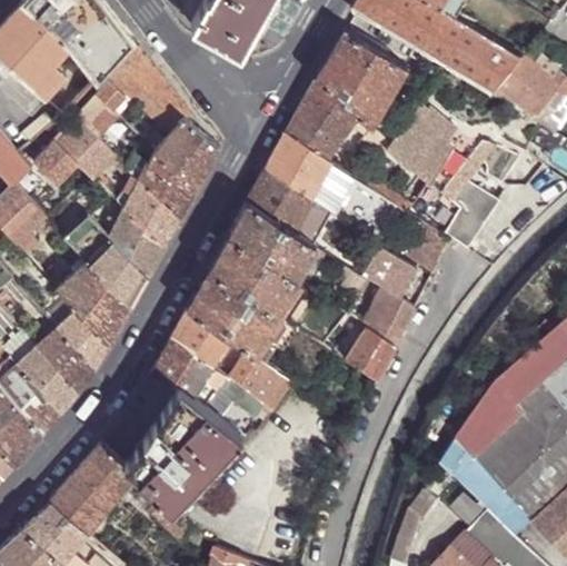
[(97,79),(132,41),(99,0),(23,0),(0,26),(0,61),(2,63),(0,66),(10,75),(12,73),(43,100),(63,77),(52,66),(69,47),(97,79)]
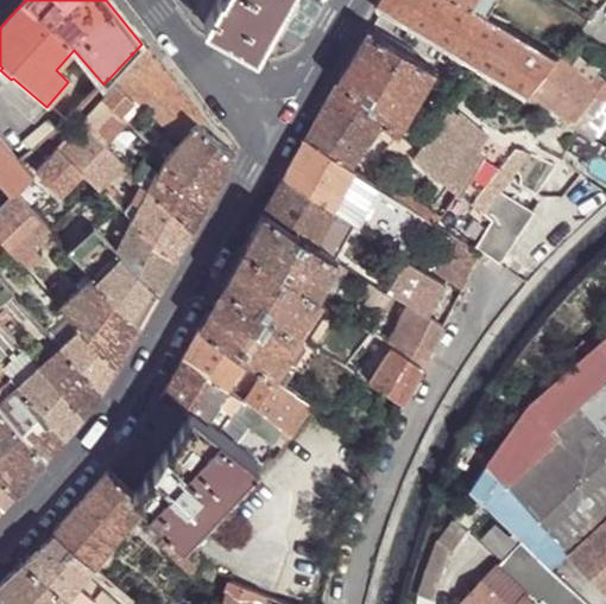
[(177,0),(200,27),(251,57),(283,0),(177,0)]
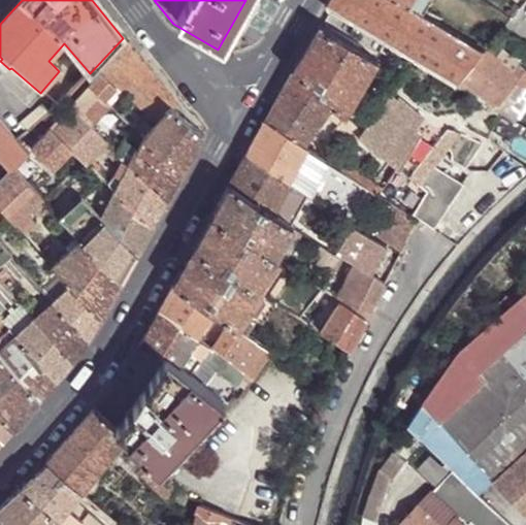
[(333,0),(326,12),(408,61),(414,63),(430,72),(456,89),(463,80),(483,55),(423,19),(408,9),(392,0),(333,0)]
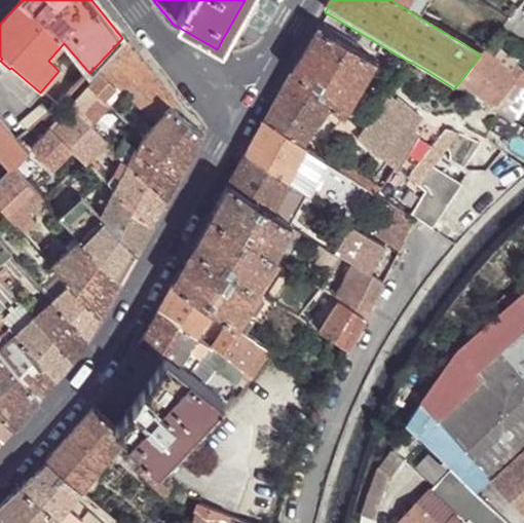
[(390,0),(407,9),(412,0),(390,0)]
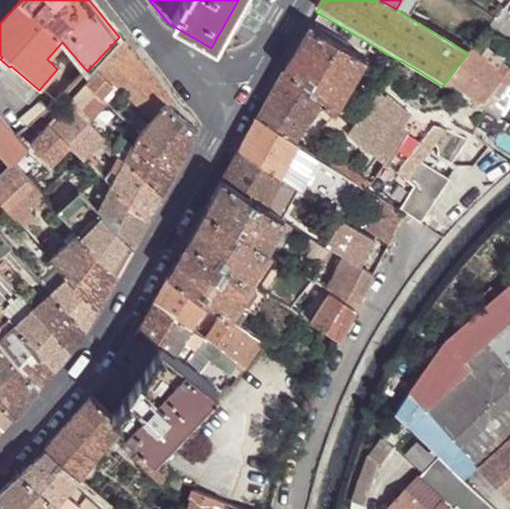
[(401,0),(396,9),(410,18),(420,0),(401,0)]
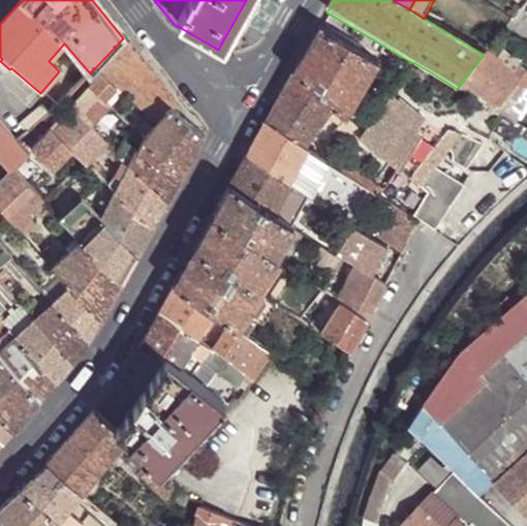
[(317,28),(291,72),(332,109),(343,118),(376,62),(317,28)]
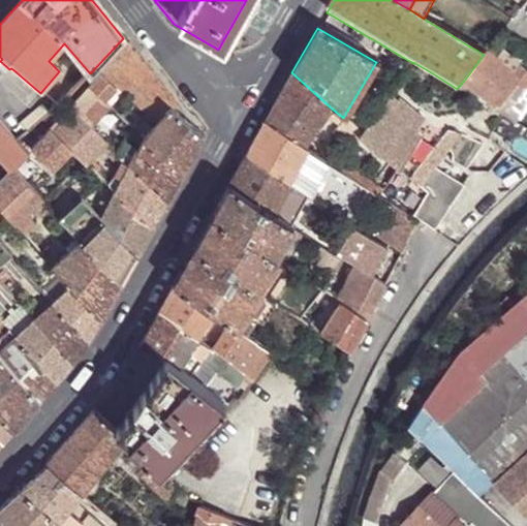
[(176,107),(128,44),(99,75),(115,90),(116,89),(156,125),(169,110),(172,111),(176,107)]
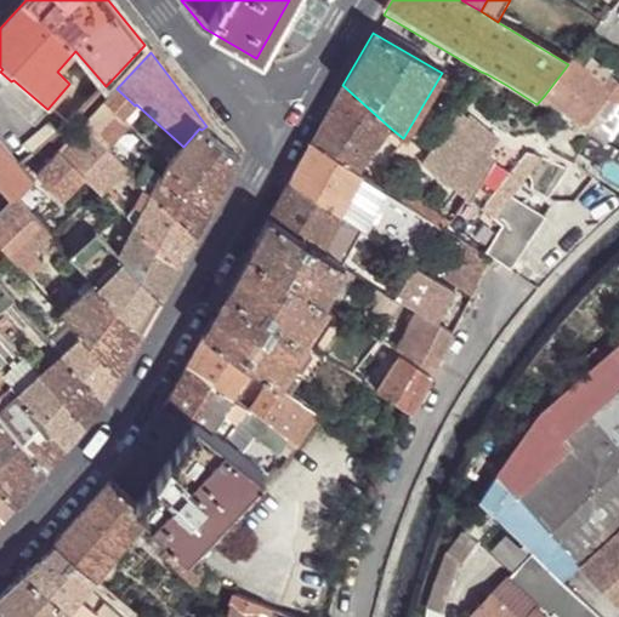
[(573,118),(586,129),(584,131),(612,148),(618,137),(615,133),(608,129),(613,123),(608,119),(618,107),(618,104),(618,72),(613,79),(612,78),(602,89),(583,74),(568,63),(568,64),(545,95),(537,104),(546,110),(554,102),(573,118)]
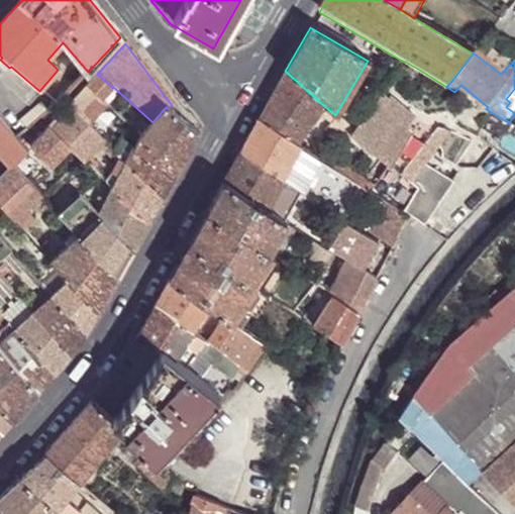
[(485,62),(501,74),(509,65),(492,53),(485,62)]
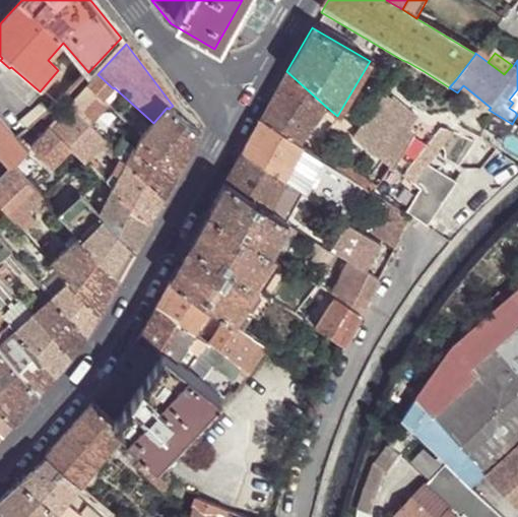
[(424,71),(407,62),(404,68),(421,77),(424,71)]
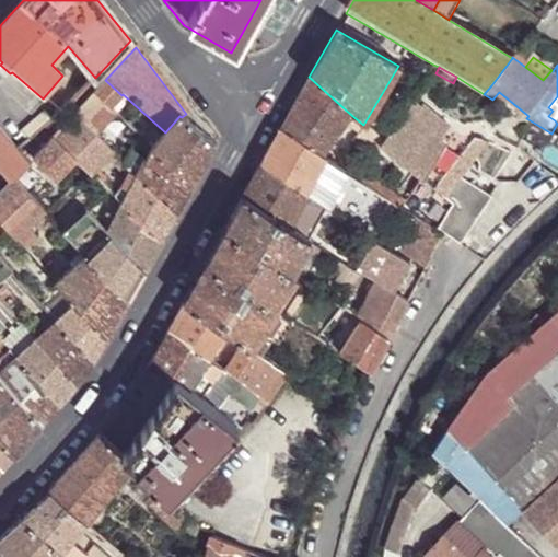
[(309,77),(278,131),(321,158),(345,126),(351,115),(309,77)]
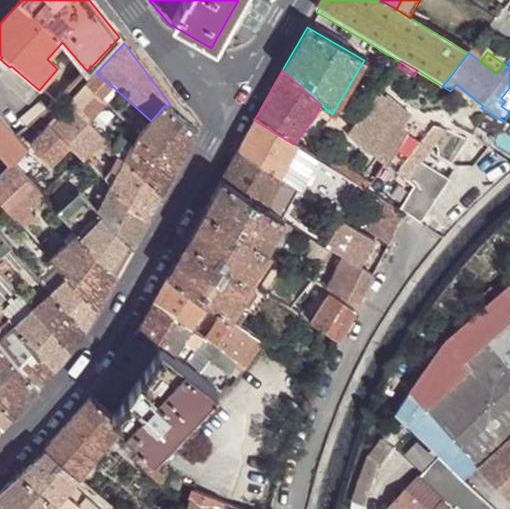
[(111,87),(96,73),(85,85),(106,106),(111,111),(118,104),(106,92),(111,87)]
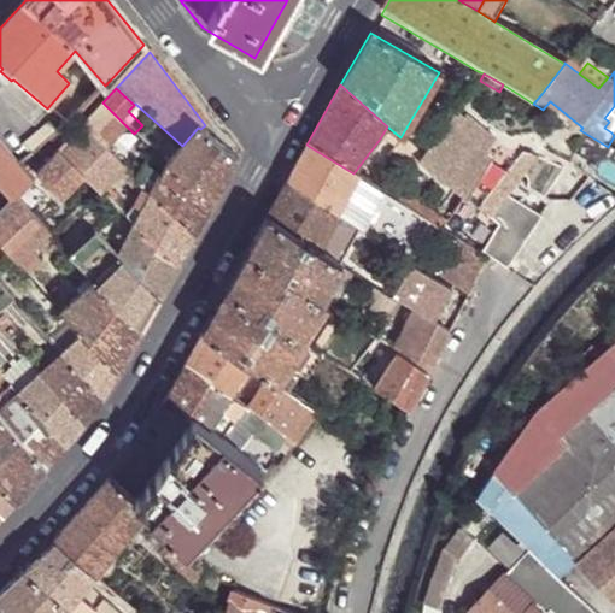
[(543,110),(564,123),(569,117),(550,101),(543,110)]
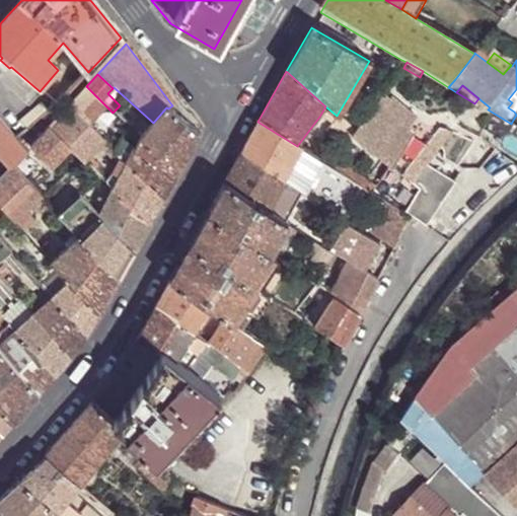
[(93,123),(107,107),(86,86),(67,107),(96,137),(102,132),(93,123)]
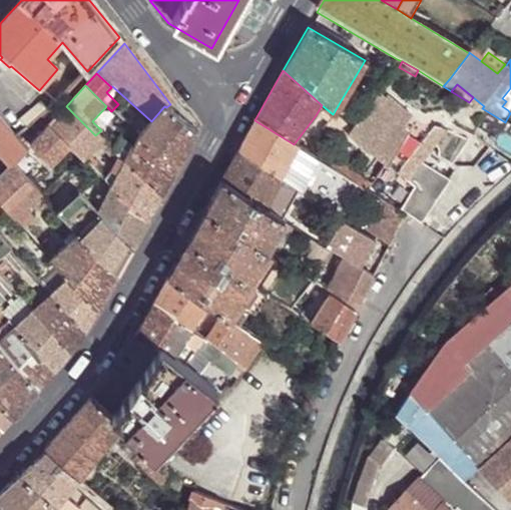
[(510,106),(510,89),(510,88),(502,98),(506,101),(502,106),(508,110),(510,106)]
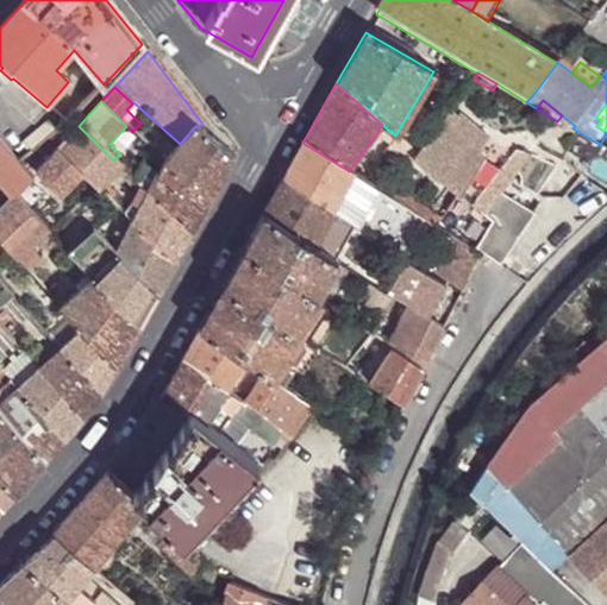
[(455,119),(446,112),(444,118),(451,124),(455,119)]
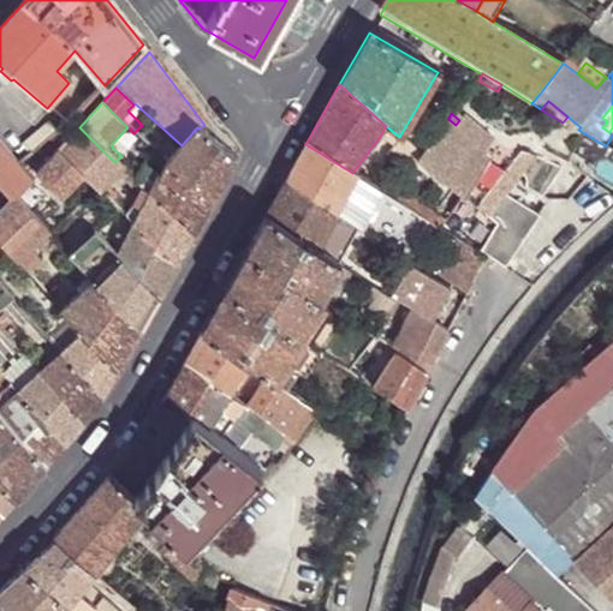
[(448,119),(444,126),(481,154),(492,139),(462,117),(459,120),(456,125),(448,119)]
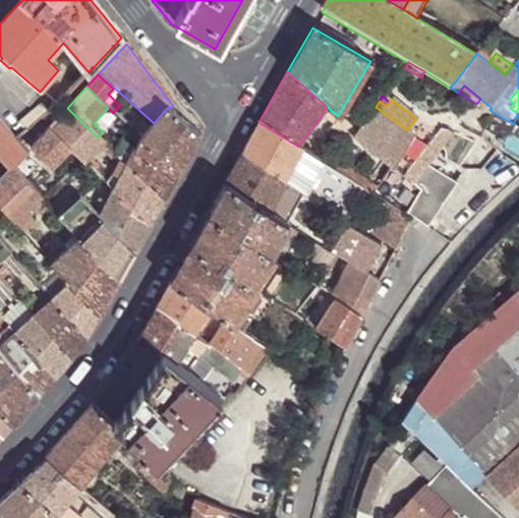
[(327,107),(321,117),(351,138),(352,137),(356,132),(355,130),(338,116),(327,107)]
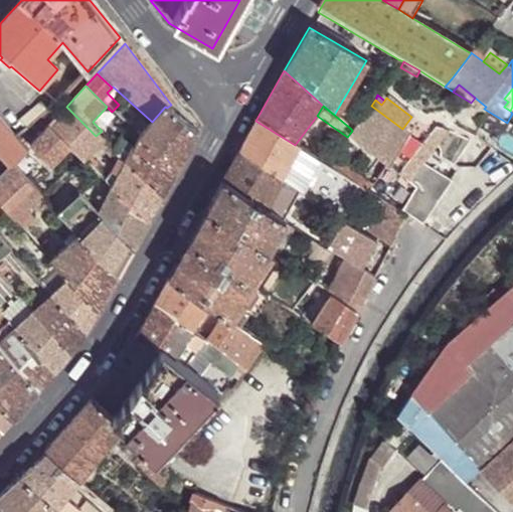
[(348,136),(386,166),(408,134),(402,129),(371,106),(351,129),(352,131),(348,136)]
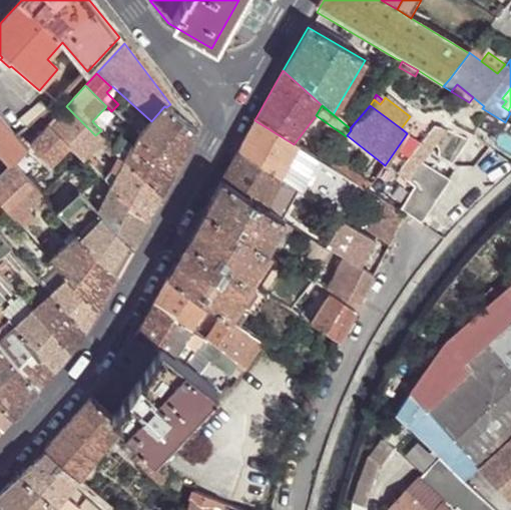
[(95,135),(66,106),(47,127),(67,148),(81,161),(85,156),(96,145),(101,140),(95,135)]
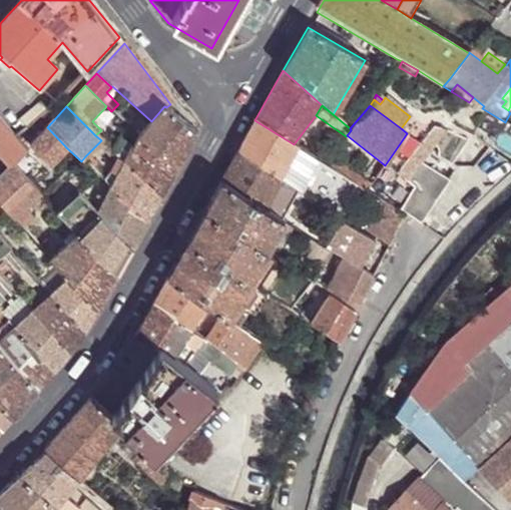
[(195,133),(166,107),(164,106),(151,121),(137,136),(174,171),(195,133)]
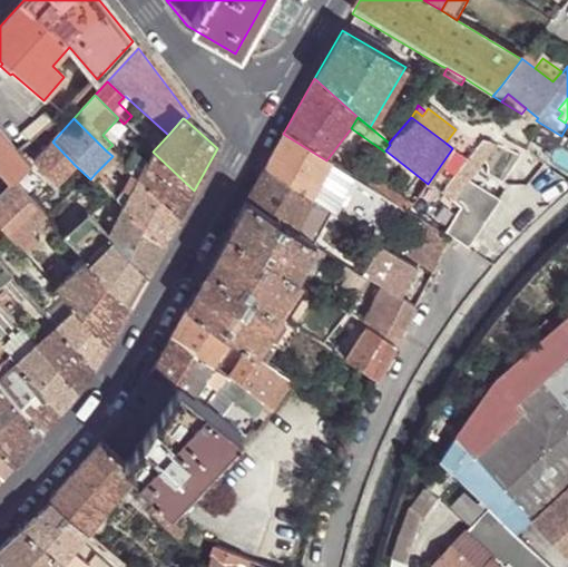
[(283,134),(263,167),(312,198),(332,164),(326,160),(283,134)]
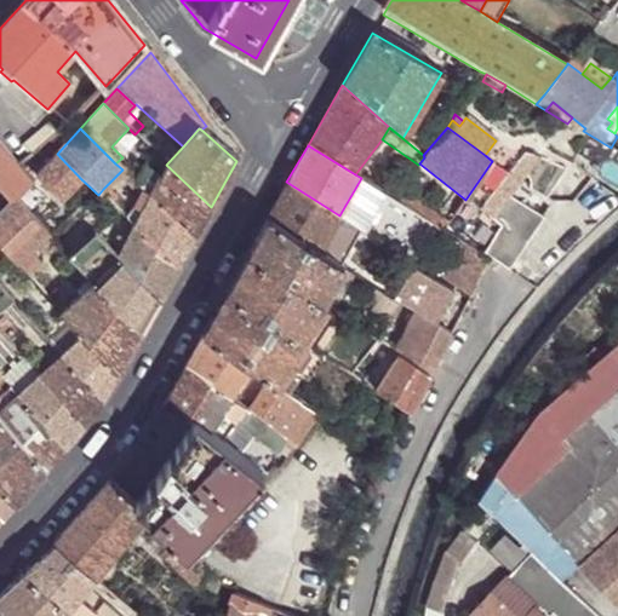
[(0,190),(11,203),(13,201),(30,183),(0,148),(0,190)]
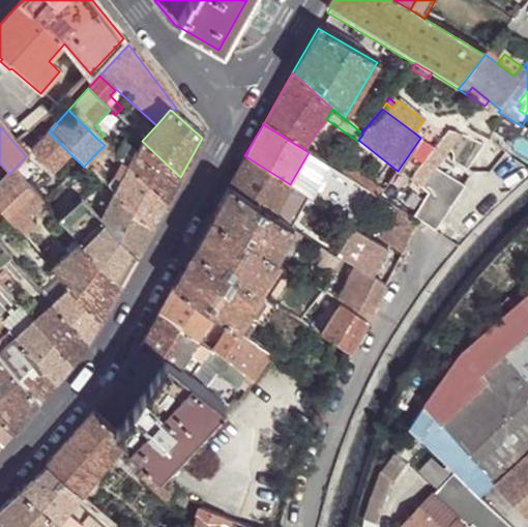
[(434,148),(410,180),(419,187),(432,171),(448,150),(458,138),(461,134),(447,130),(434,148)]
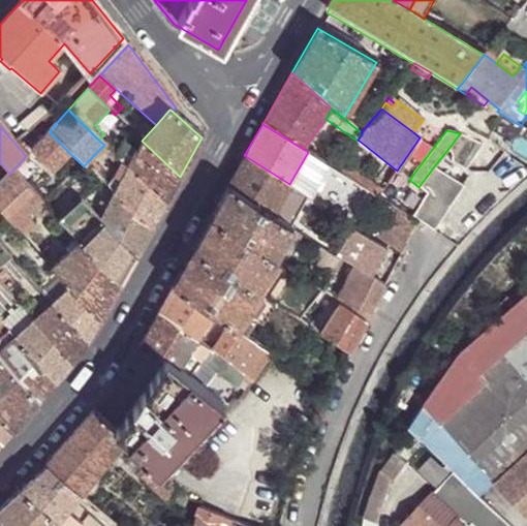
[(69,153),(49,131),(47,131),(30,151),(50,173),(69,153)]
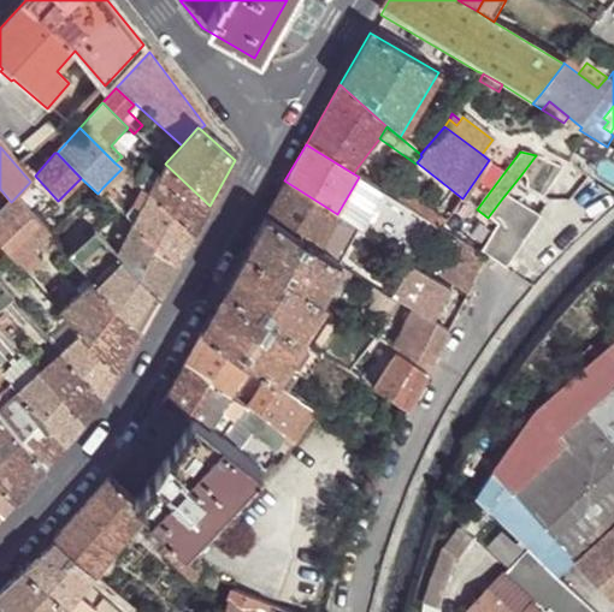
[(489,160),(462,198),(477,209),(505,172),(489,160)]
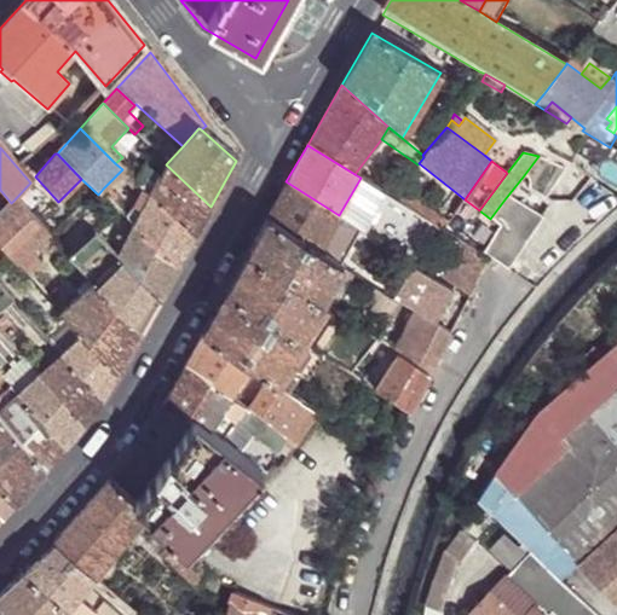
[(561,172),(535,161),(524,175),(528,181),(528,191),(543,199),(561,172)]
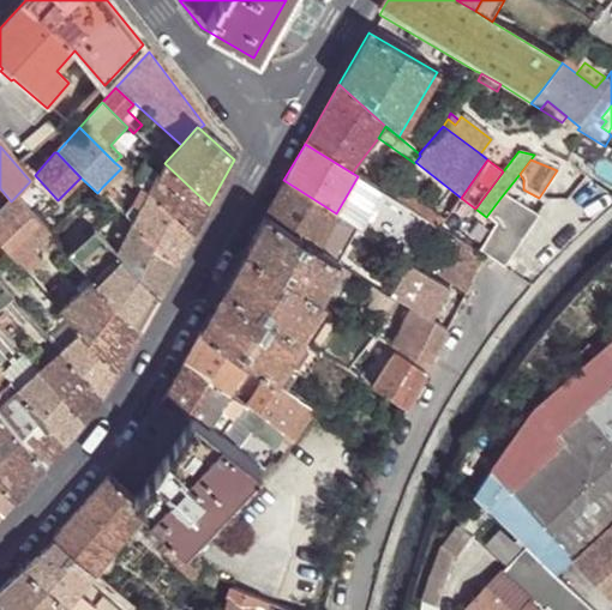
[(192,235),(209,205),(165,163),(147,198),(192,235)]
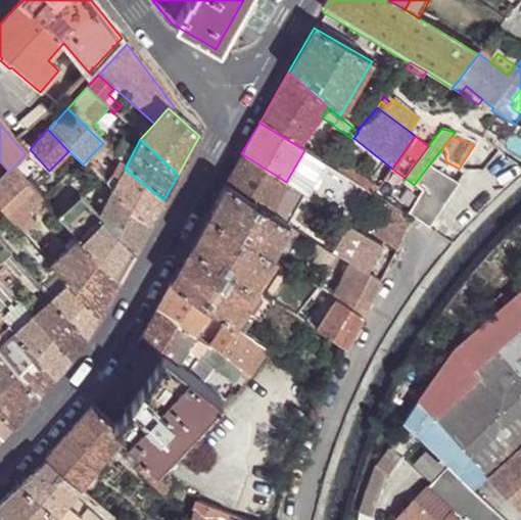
[(105,154),(109,150),(103,143),(98,148),(105,154)]
